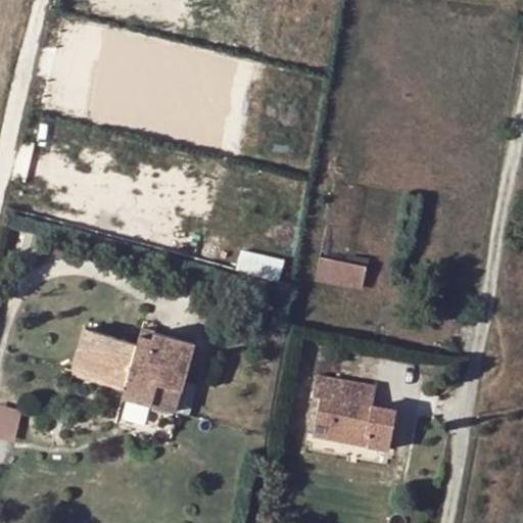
[(283,264),(240,253),(236,272),(279,282),(283,264)]
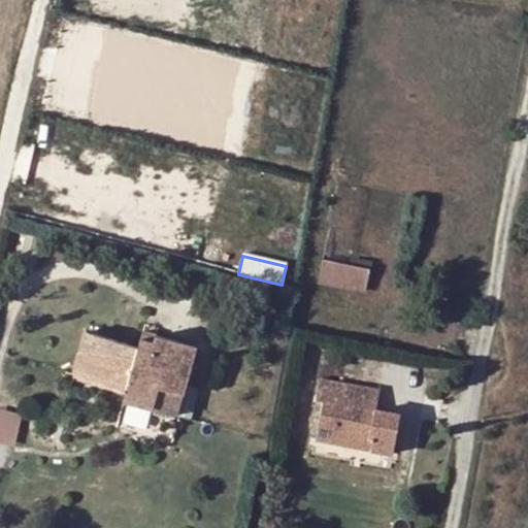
[(319,285),(364,293),(369,267),(325,259),(319,285)]
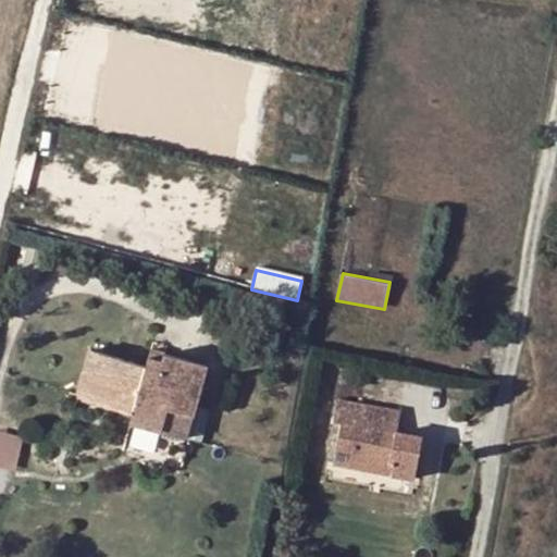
[(128,424),(159,433),(164,418),(188,425),(207,366),(164,353),(162,361),(160,372),(145,368),(88,351),(75,395),(132,411),(128,424)]
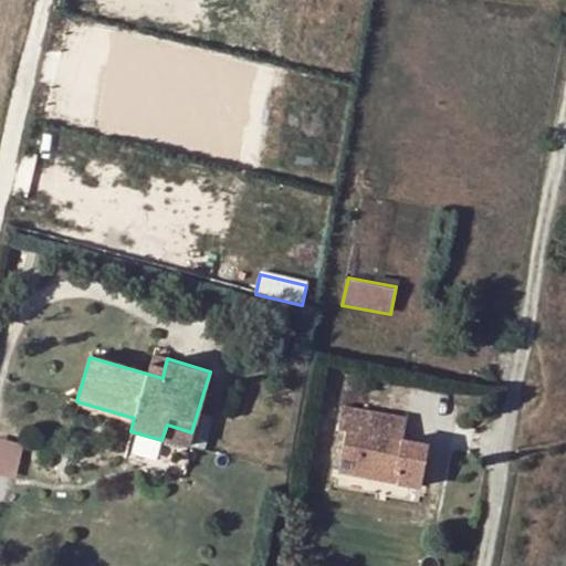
[(163,378),(165,367),(149,363),(147,374),(163,378)]
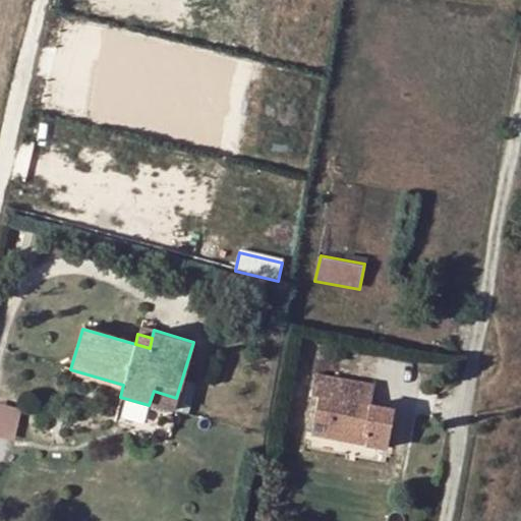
[(367,435),(365,446),(386,450),(394,408),(374,406),(353,400),(356,381),(313,372),(310,395),(317,396),(309,436),(345,442),(347,429),(367,435)]
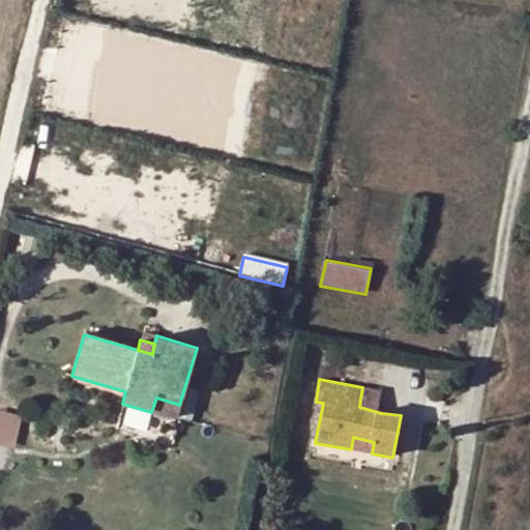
[(359,407),(381,413),(385,391),(362,387),(359,407)]
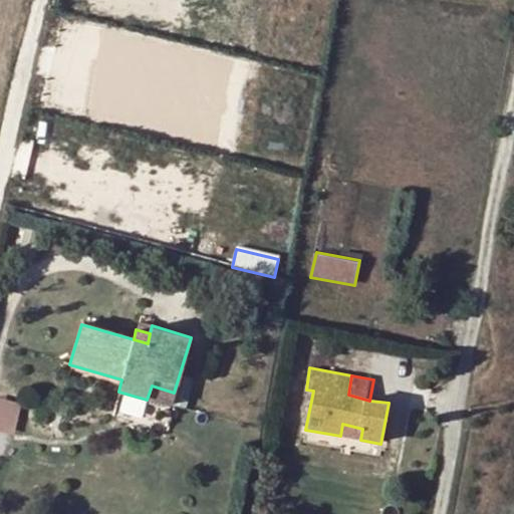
[(152,386),(147,400),(170,407),(174,393),(152,386)]
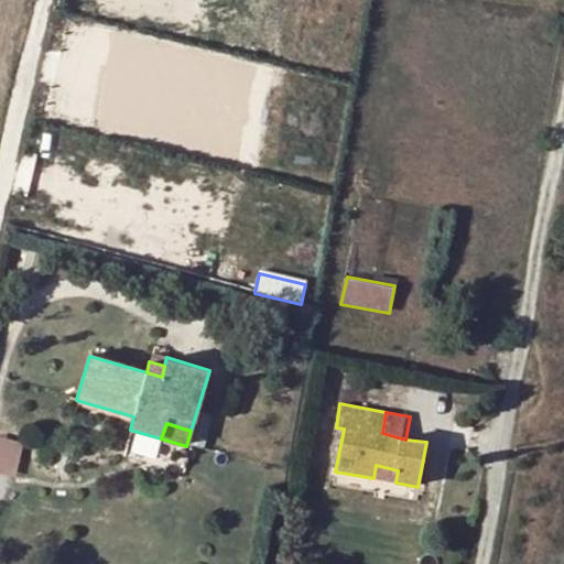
[(22,446),(0,441),(0,477),(13,481),(22,446)]
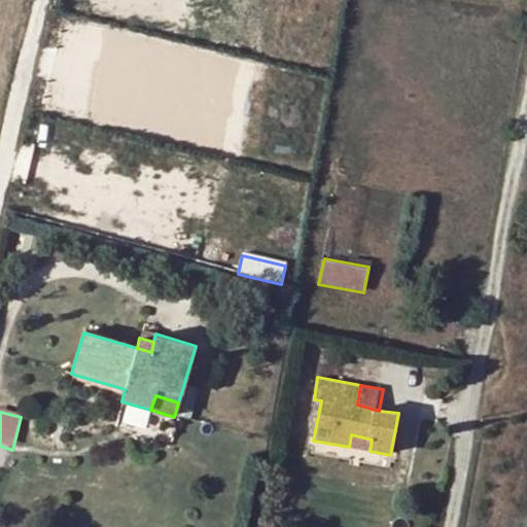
[(351,434),(349,447),(370,451),(372,440),(351,434)]
